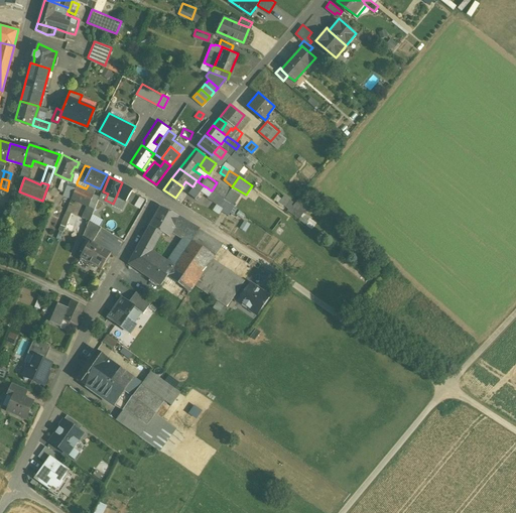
[(77,182),(71,179),(71,180),(69,179),(68,179),(66,186),(68,187),(71,189),(74,190),(77,184),(77,182)]
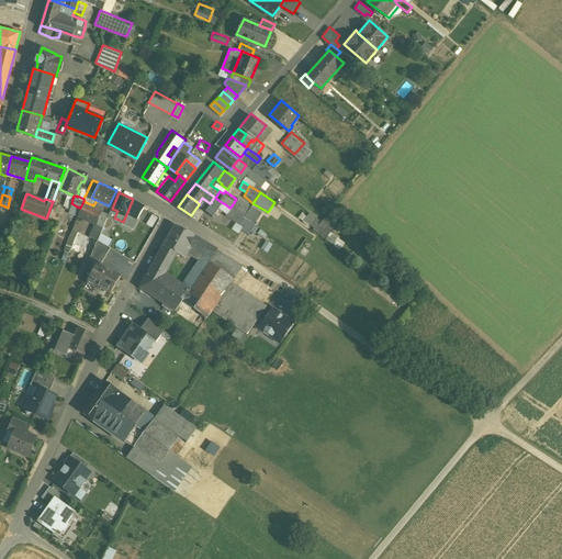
[(210,203),(205,210),(214,215),(216,212),(215,211),(218,205),(221,207),(223,203),(215,198),(214,197),(210,203)]
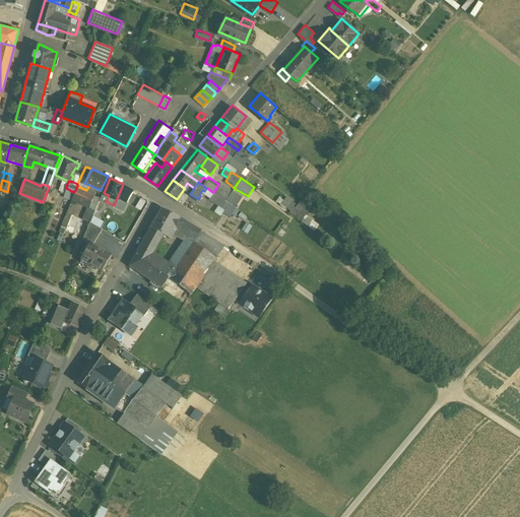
[(232,189),(219,182),(218,184),(213,192),(225,200),(232,189)]
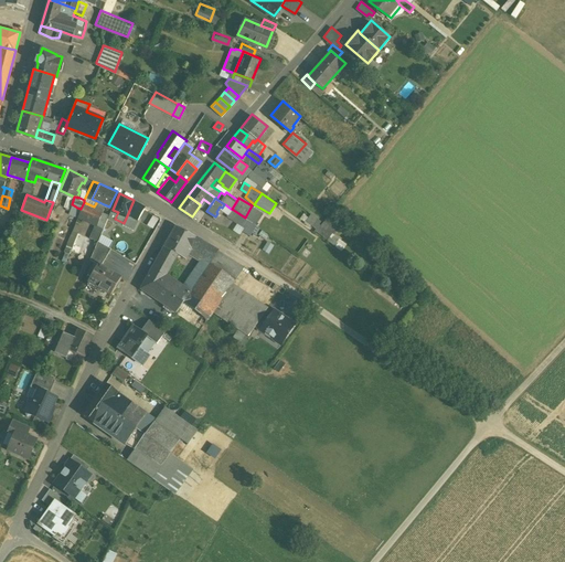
[(134,200),(128,213),(130,215),(137,202),(134,200)]
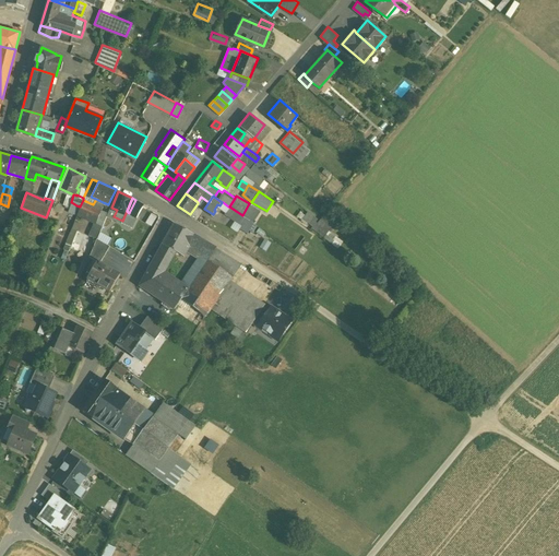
[(93,204),(83,200),(80,206),(78,213),(95,221),(96,222),(102,208),(100,208),(93,204)]
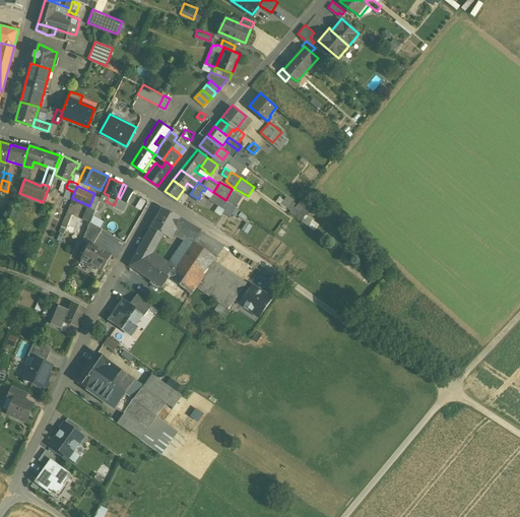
[(126,186),(120,198),(126,202),(133,190),(126,186)]
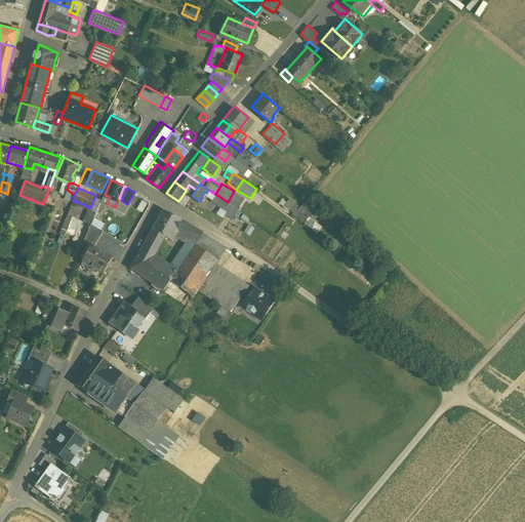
[(244,197),(234,191),(228,202),(231,203),(237,207),(244,197)]
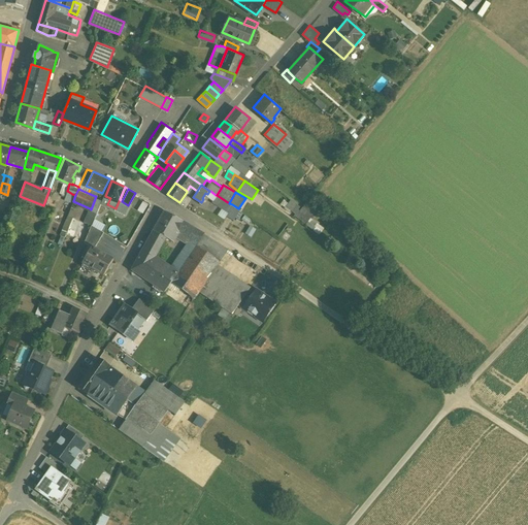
[(217,195),(216,195),(213,198),(211,201),(228,211),(232,204),(229,203),(217,195)]
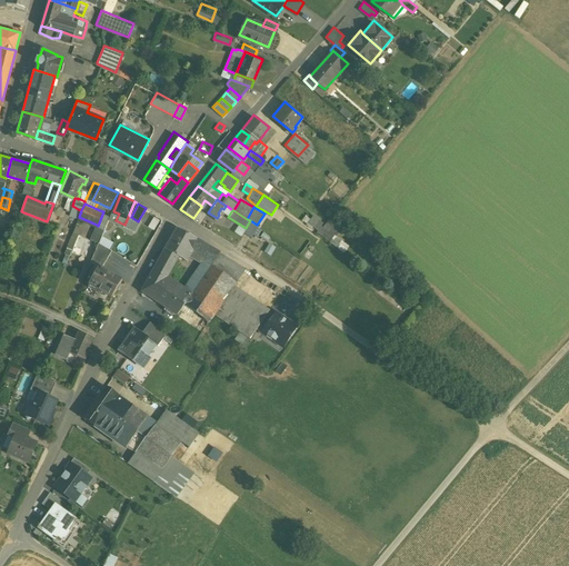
[(110,215),(103,211),(98,226),(105,228),(109,217),(110,215)]
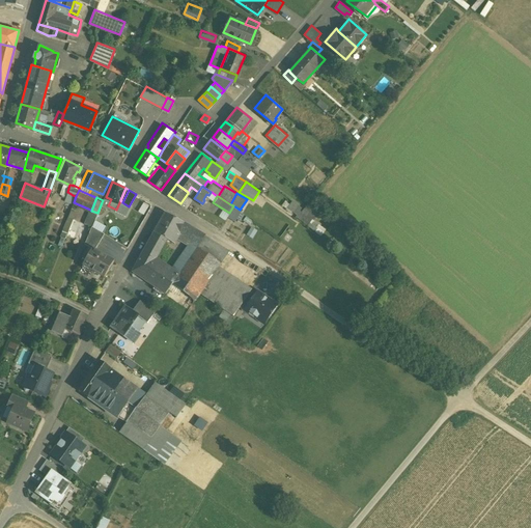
[(111,199),(106,197),(104,197),(103,200),(102,202),(108,205),(111,199)]
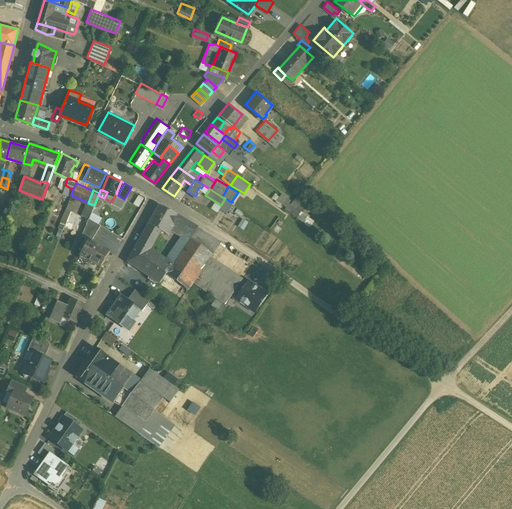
[(284,205),(290,198),(281,191),(276,198),(284,205)]
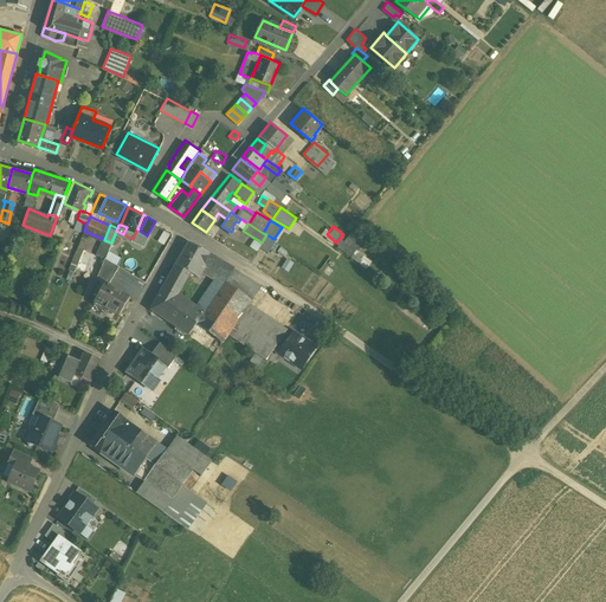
[(140,231),(137,228),(133,239),(142,245),(147,235),(140,231)]
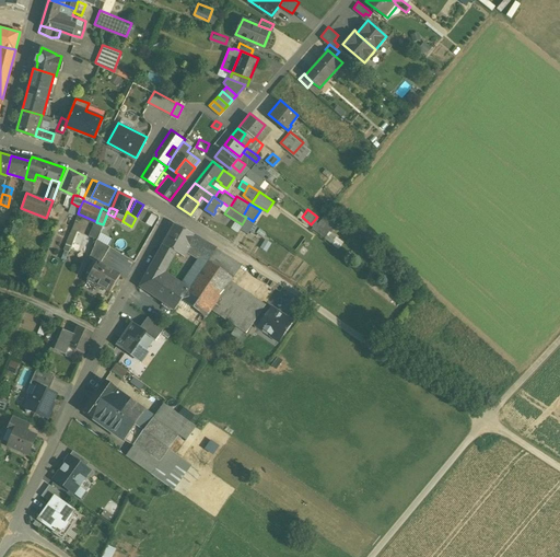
[(253,221),(246,217),(242,224),(240,228),(246,232),(253,221)]
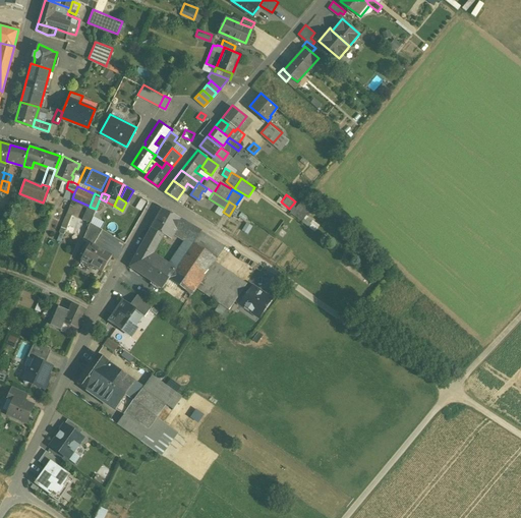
[(78,215),(73,213),(75,207),(68,204),(60,225),(65,227),(67,222),(75,225),(78,215)]
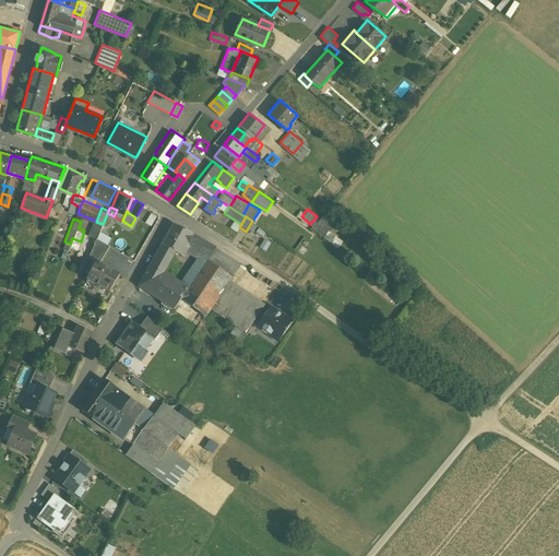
[(96,222),(95,221),(90,234),(97,237),(103,224),(96,222)]
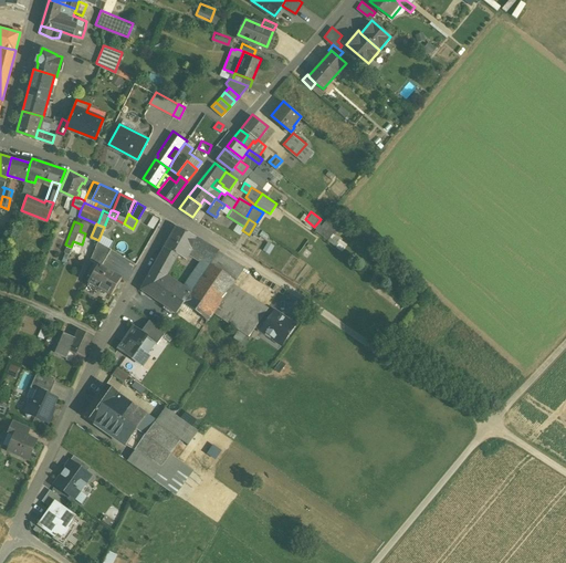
[(196,236),(176,225),(164,246),(177,253),(184,257),(186,252),(196,237),(196,236)]
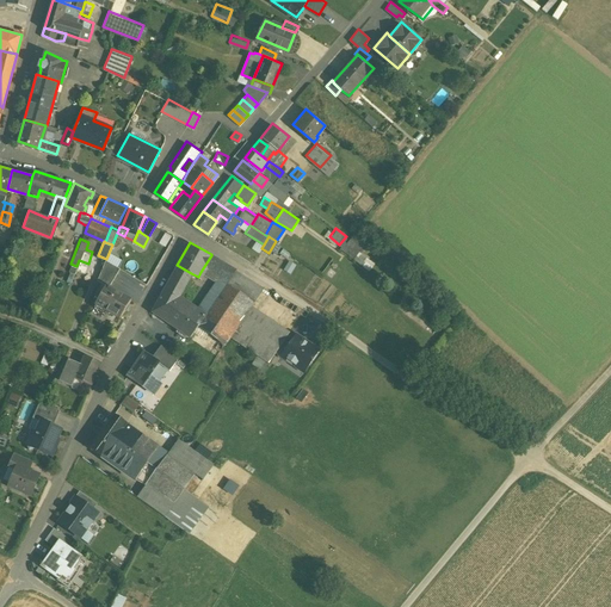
[(358,252),(347,243),(343,248),(353,258),(358,252)]
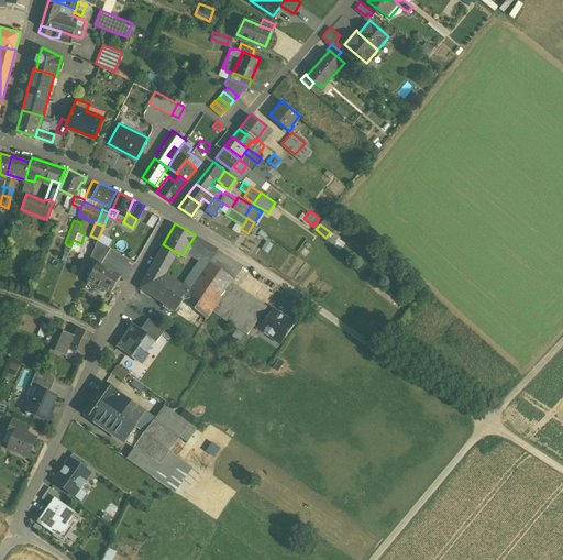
[(340,246),(344,240),(331,232),(328,239),(340,246)]
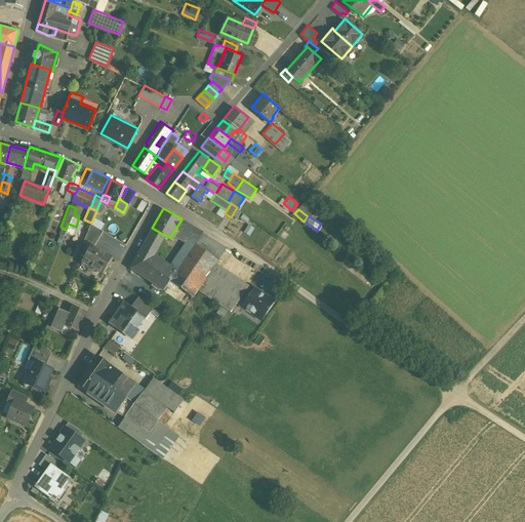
[(202,232),(182,219),(172,234),(186,242),(187,239),(194,244),(194,243),(195,243),(202,232)]
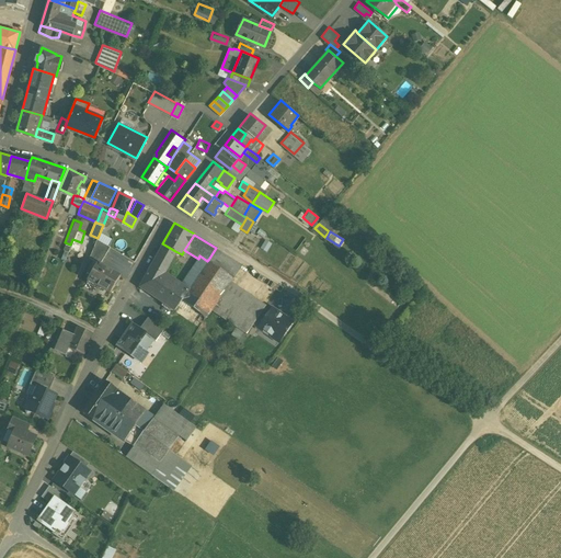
[(110,246),(98,238),(89,257),(98,261),(100,262),(110,246)]
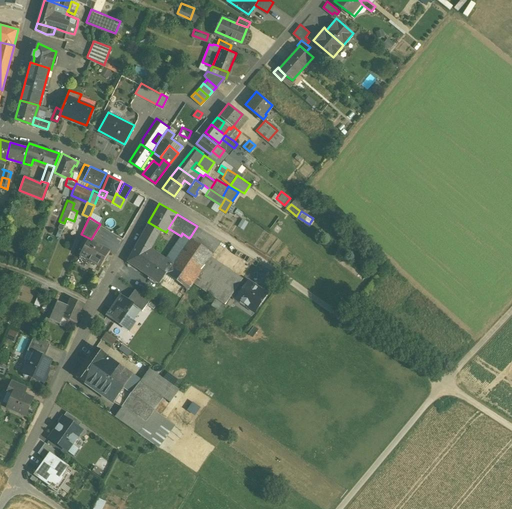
[(160,229),(148,222),(133,250),(142,255),(148,247),(149,248),(160,229)]
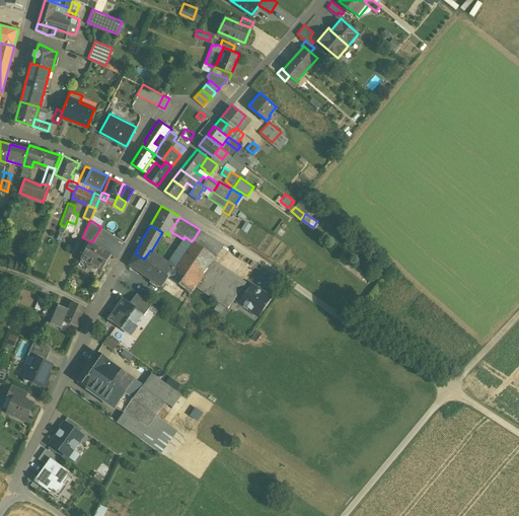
[(223,243),(200,229),(193,240),(215,255),(223,243)]
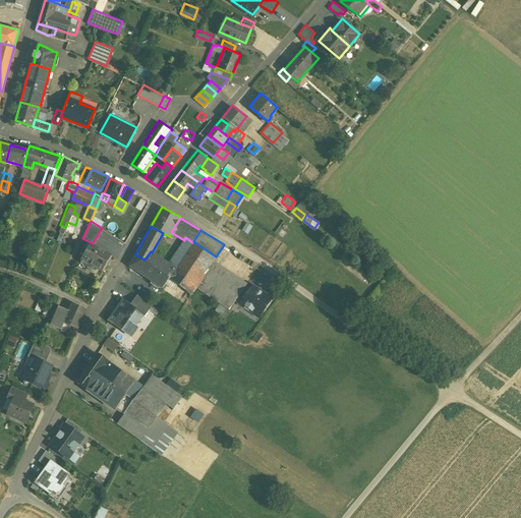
[(184,240),(168,264),(174,268),(192,242),(185,237),(184,240)]
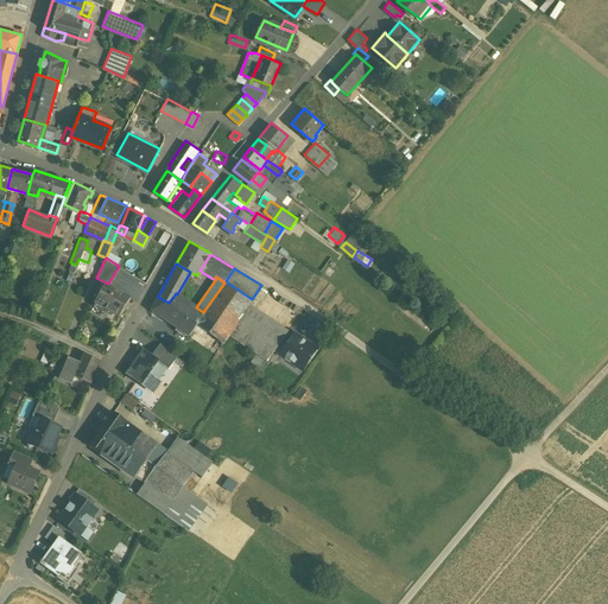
[(226,281),(225,281),(225,283),(203,312),(196,324),(197,324),(222,342),(228,334),(247,305),(252,299),(226,281)]
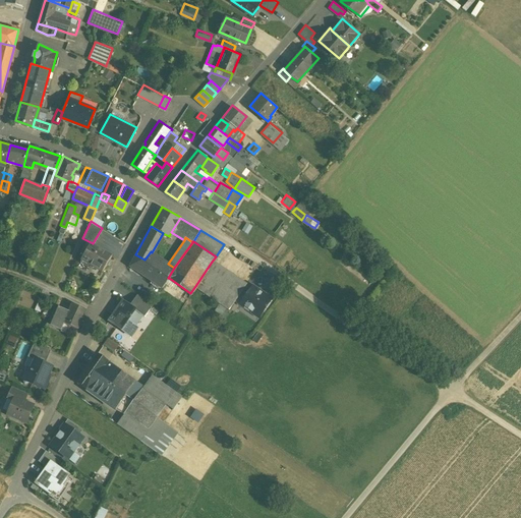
[(93,243),(91,242),(81,257),(103,271),(112,254),(93,243)]
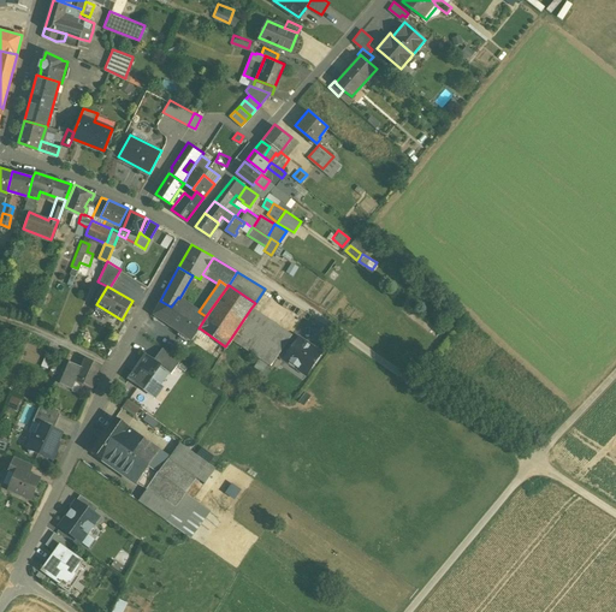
[(171,307),(160,301),(153,312),(191,339),(200,328),(199,328),(206,316),(199,312),(179,298),(178,297),(171,307)]
